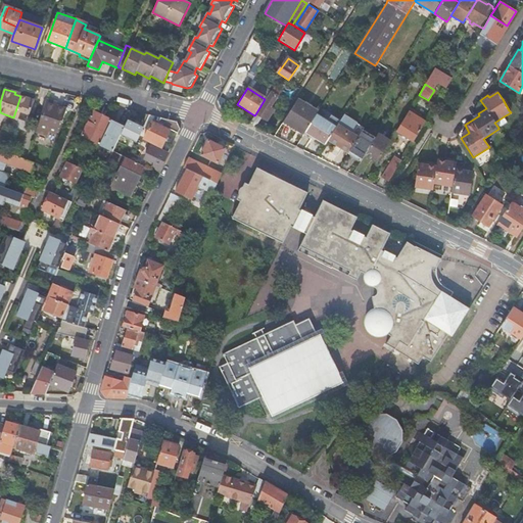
[(271,93),(256,115),(260,117),(267,122),(272,113),(271,113),(273,110),(270,108),(277,97),(271,93)]
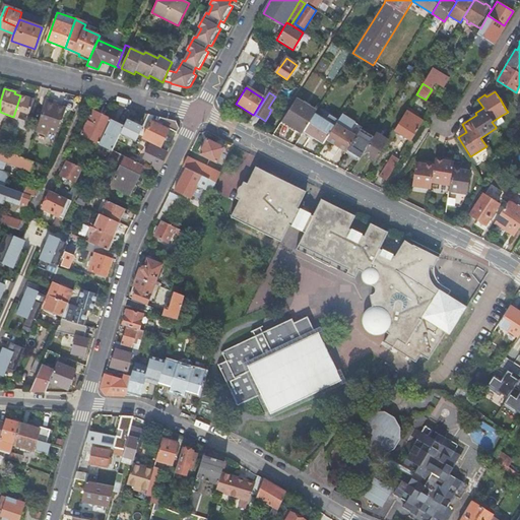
[(35,100),(20,95),(13,117),(18,119),(21,111),(29,113),(35,100)]
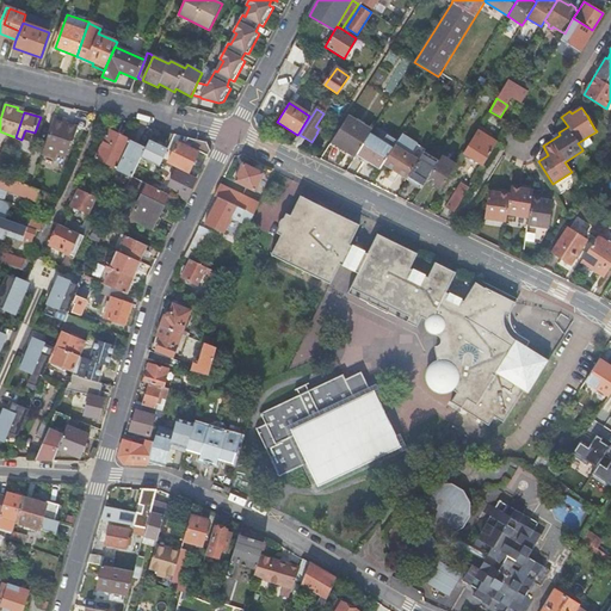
[(264,119),(257,115),(254,119),(257,129),(270,135),(272,130),(264,119)]
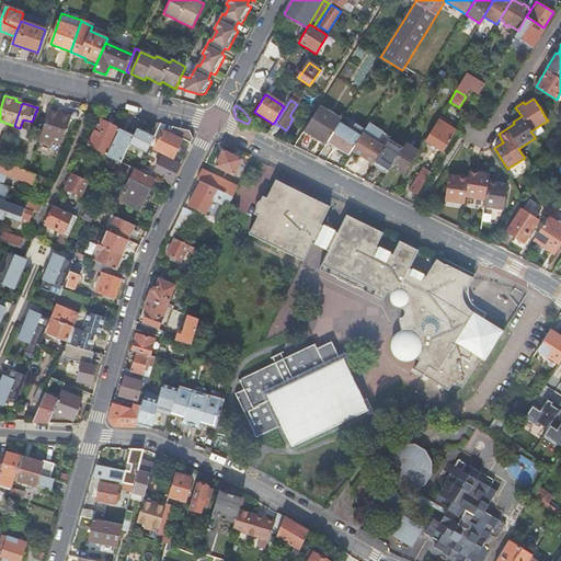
[(540,105),(539,106),(546,118),(548,117),(540,105)]
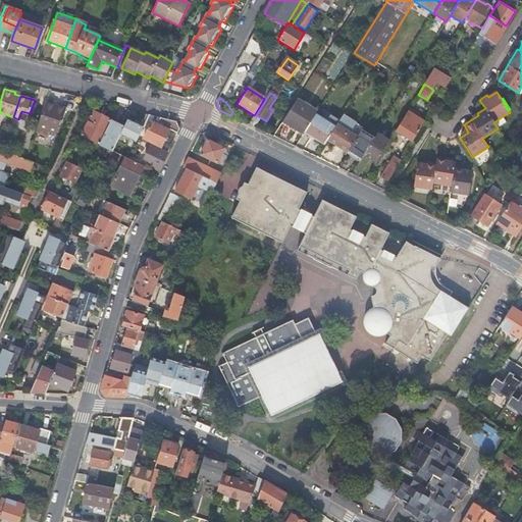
[(37,131),(37,133),(47,136),(48,135),(49,132),(57,135),(61,121),(63,122),(67,109),(56,106),(55,107),(53,107),(54,102),(47,99),(37,131)]
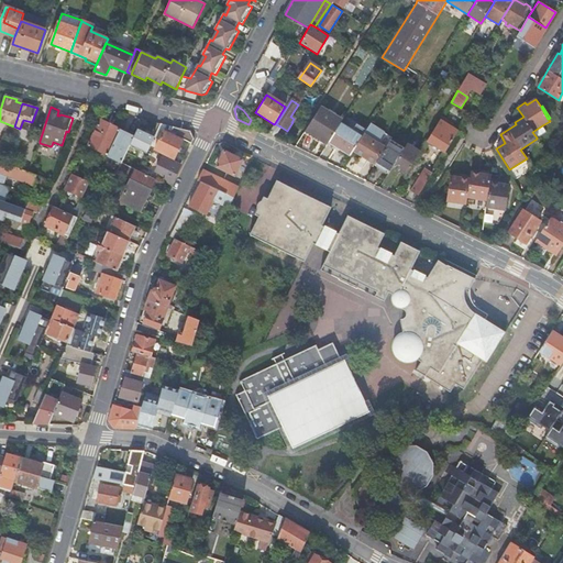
[(341,122),(320,108),(305,132),(327,145),(328,143),(340,123),(341,122)]
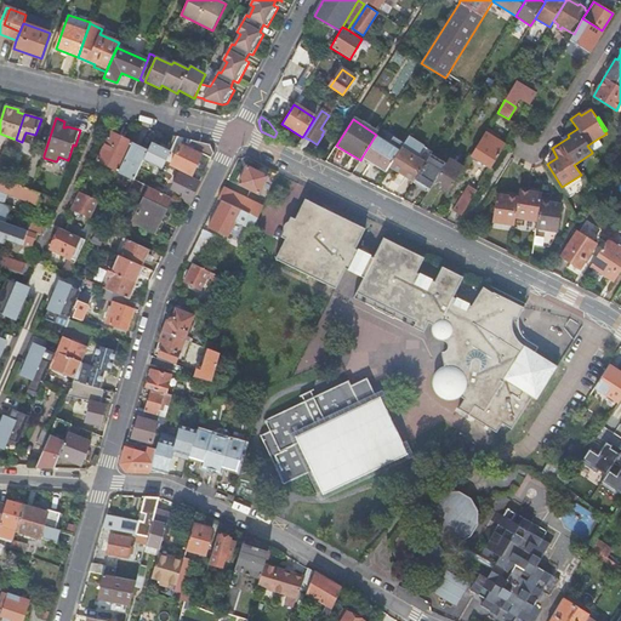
[(499,137),(486,130),(471,155),(491,167),(505,144),(496,140),(499,137)]
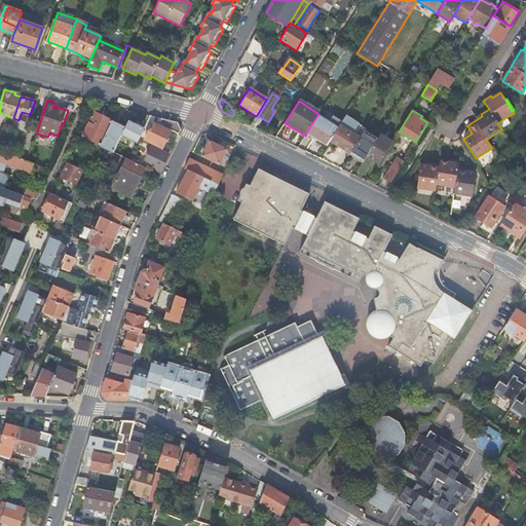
[(82,137),(101,146),(113,121),(94,112),(82,137)]
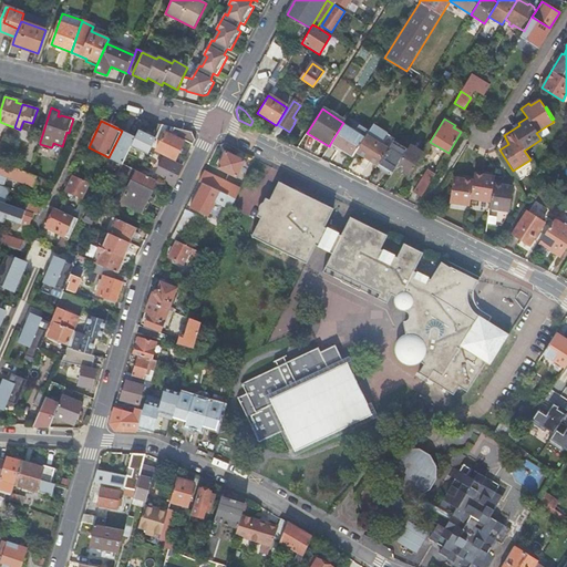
[(277,124),(276,125),(270,134),(277,137),(282,127),(278,125),(277,124)]
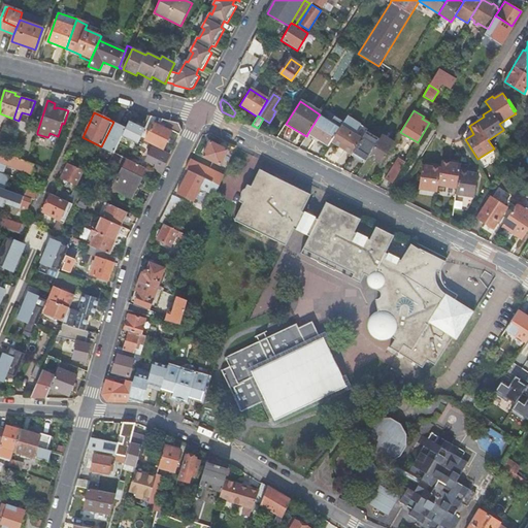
[(339,129),(319,116),(307,134),(328,146),(330,142),(339,129)]
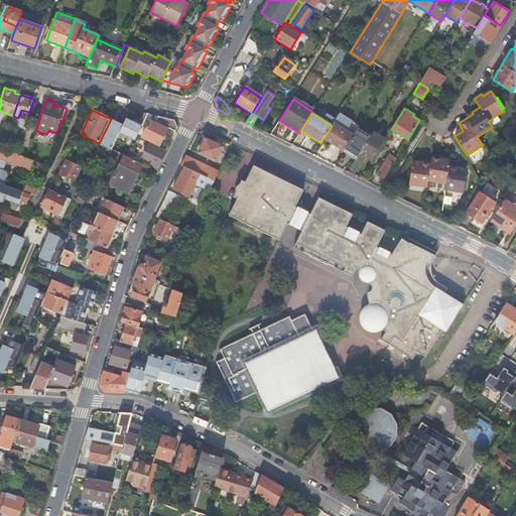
[(153,115),(148,114),(142,126),(147,128),(142,138),(159,146),(168,129),(175,132),(177,128),(175,121),(159,117),(156,122),(151,120),(153,115)]
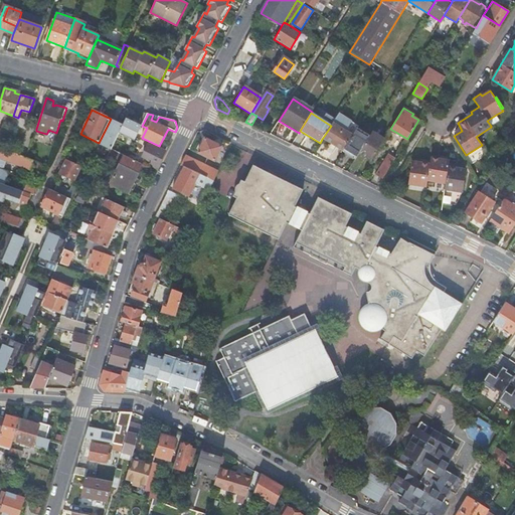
[(338,114),(332,124),(331,126),(322,139),(343,152),(352,136),(356,130),(357,129),(350,125),(351,122),(338,114)]
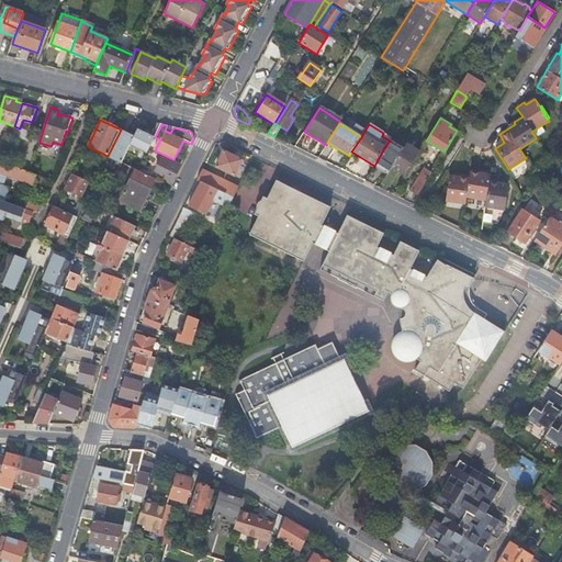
[(531,132),(536,137),(544,132),(541,125),(531,132)]
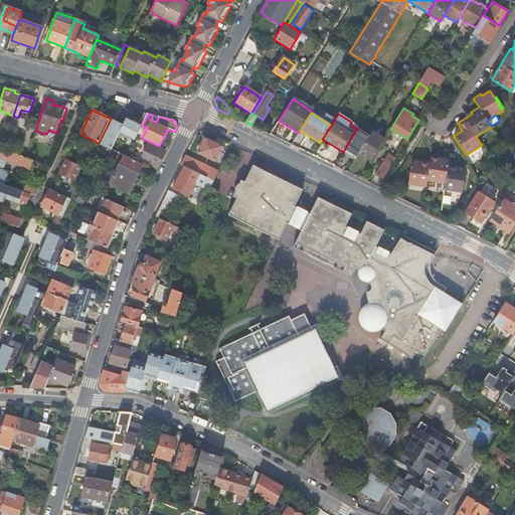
[(111,119),(99,143),(112,149),(119,134),(123,126),(111,119)]
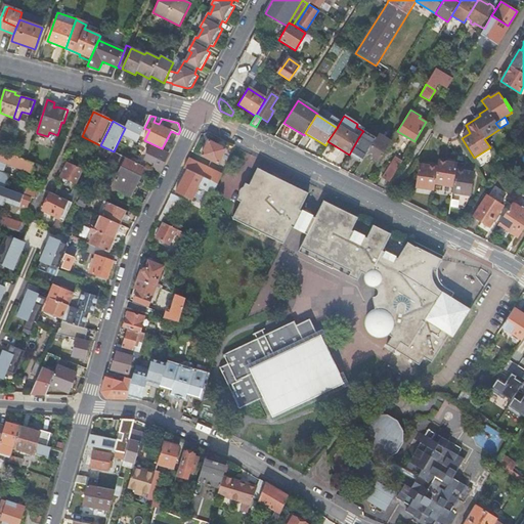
[(144,128),(128,121),(125,128),(121,136),(137,143),(139,139),(144,128)]
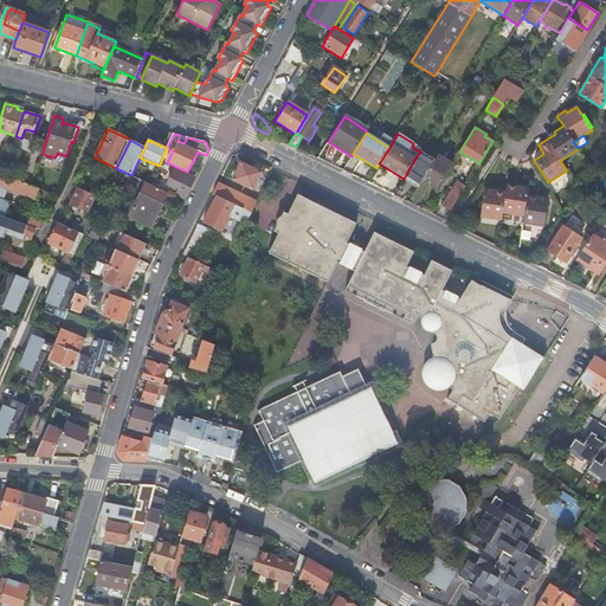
[(433,161),(419,153),(414,160),(404,179),(403,180),(417,188),(421,181),(433,161)]
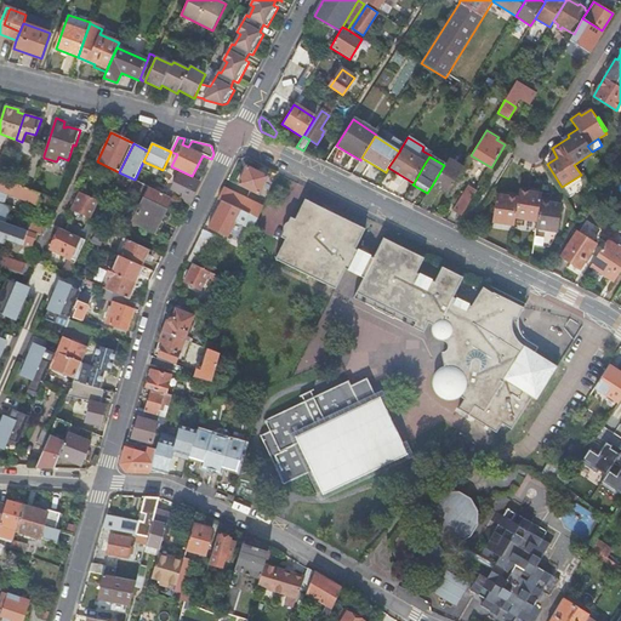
[(448,194),(463,169),(449,159),(444,165),(432,186),(442,191),(448,194)]
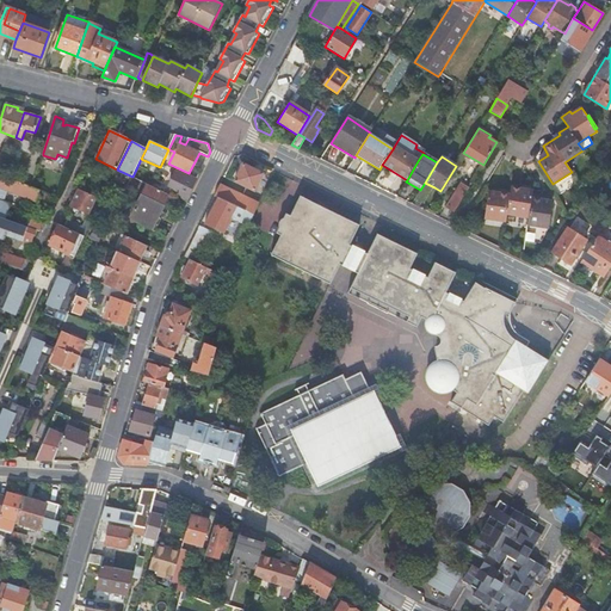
[(244,165),(235,183),(254,192),(263,174),(244,165)]
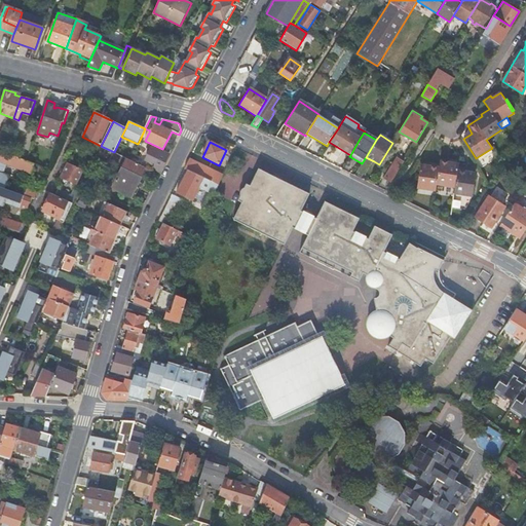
[(160,173),(170,154),(153,146),(146,160),(154,164),(152,168),(160,173)]
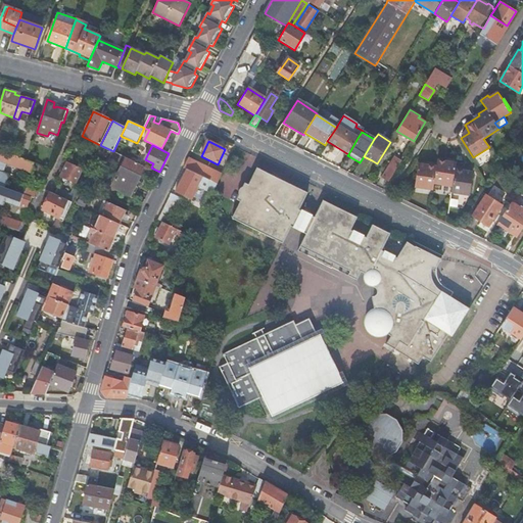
[(42,175),(45,168),(27,160),(1,151),(0,150),(0,186),(4,188),(8,177),(3,174),(7,163),(34,174),(34,172),(42,175)]
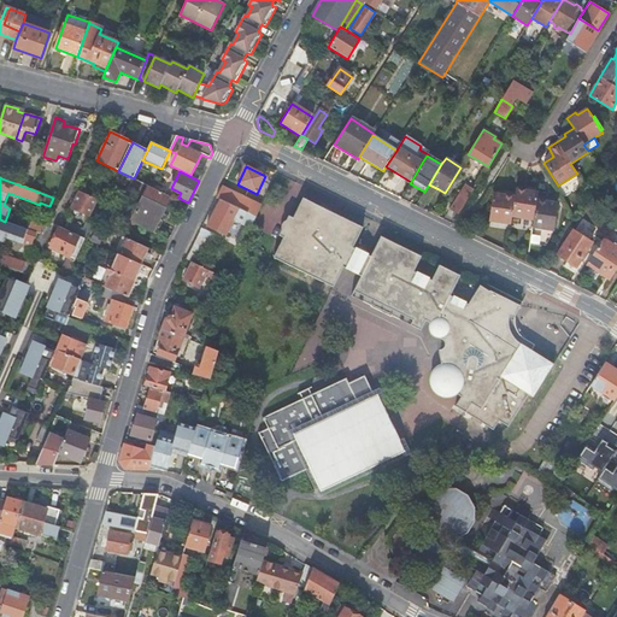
[(148,187),(134,178),(128,189),(144,197),(148,187)]
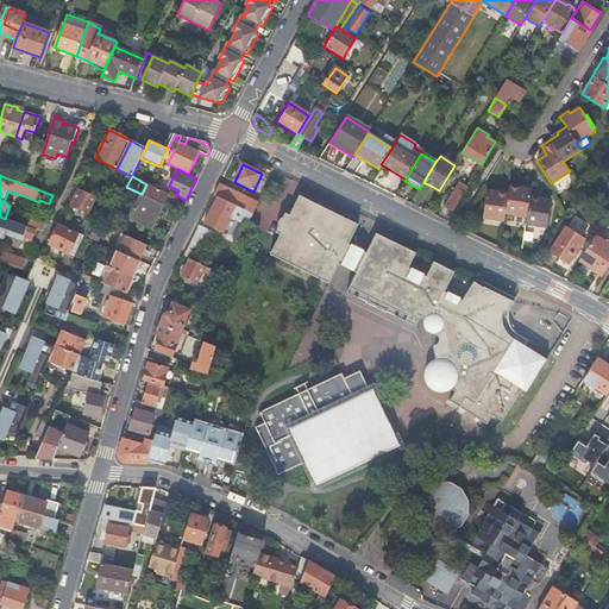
[(230,190),(250,200),(253,192),(234,182),(230,190)]
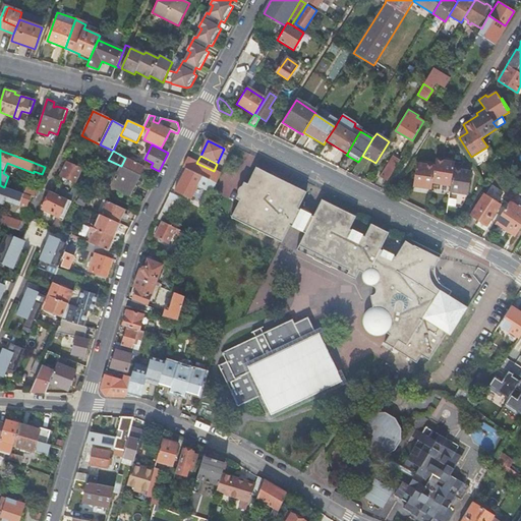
[(145,167),(128,159),(125,158),(121,166),(112,185),(130,194),(145,167)]
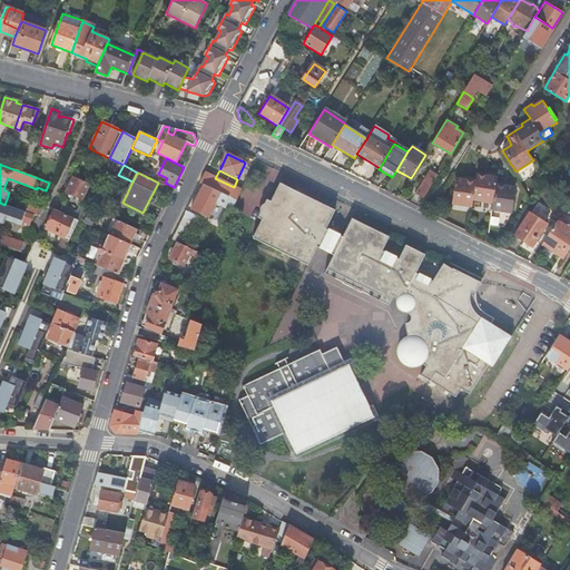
[(433,183),(436,177),(429,173),(416,194),(423,198),(433,183)]
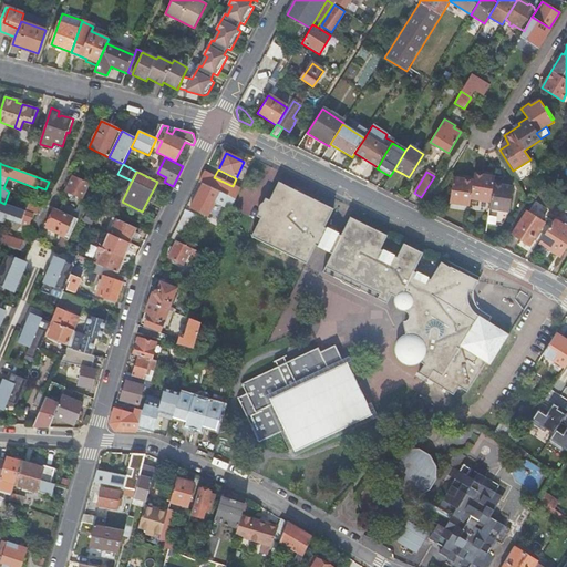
[(212,189),(235,200),(239,191),(233,186),(214,177),(204,173),(199,183),(203,185),(212,189)]
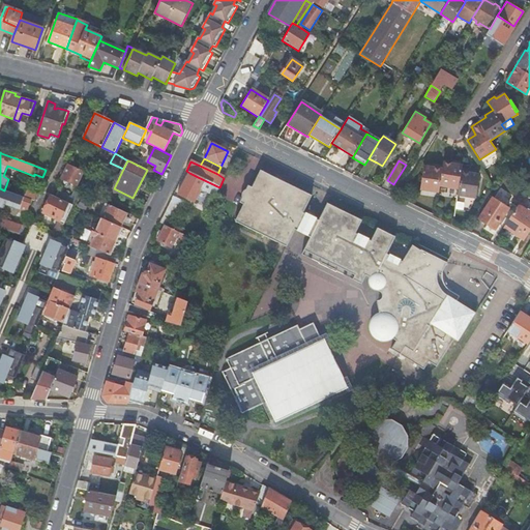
[(429,168),(422,177),(420,190),(439,193),(440,186),(459,189),(458,196),(476,198),(479,175),(476,174),(470,173),(471,171),(462,170),(462,166),(443,163),(443,167),(434,166),(433,168),(429,168)]
